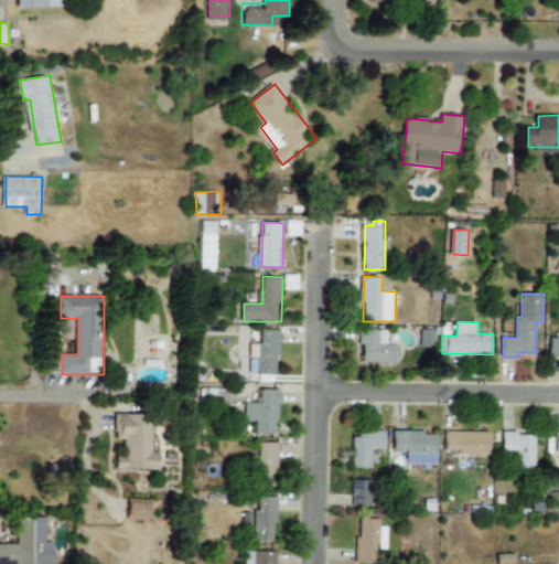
[(254,358),(253,373),(280,373),(281,329),(261,329),(261,359),(254,358)]
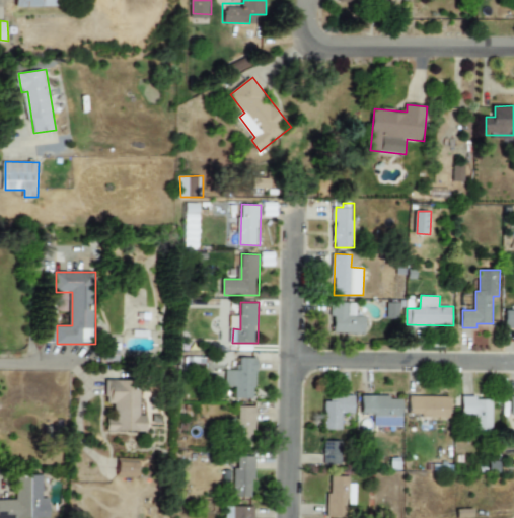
[(367,315),(358,315),(359,302),(335,302),(334,333),(366,334),(367,315)]
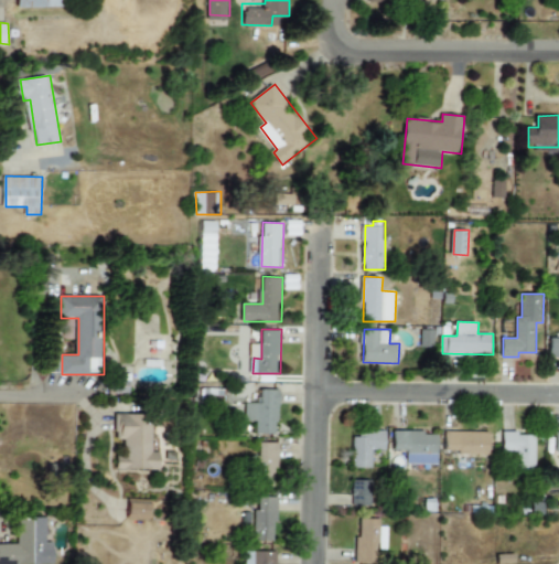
[(423,346),(436,346),(436,330),(423,329),(423,346)]
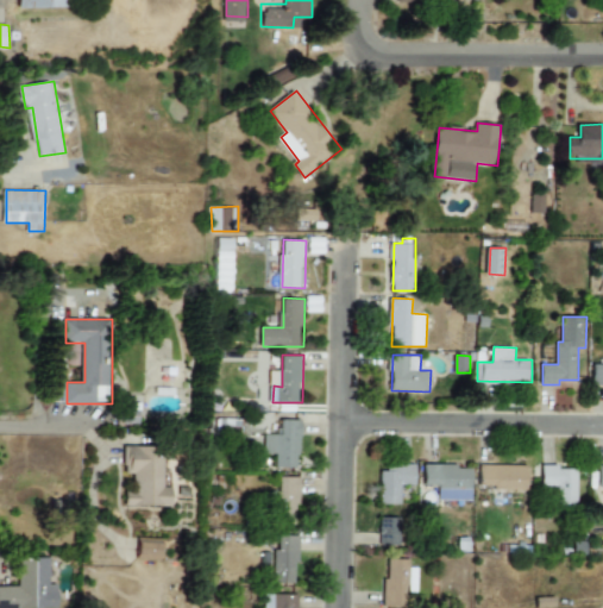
[(301,468),(302,420),(283,419),(283,434),(268,434),(268,453),(278,453),(278,468),(301,468)]
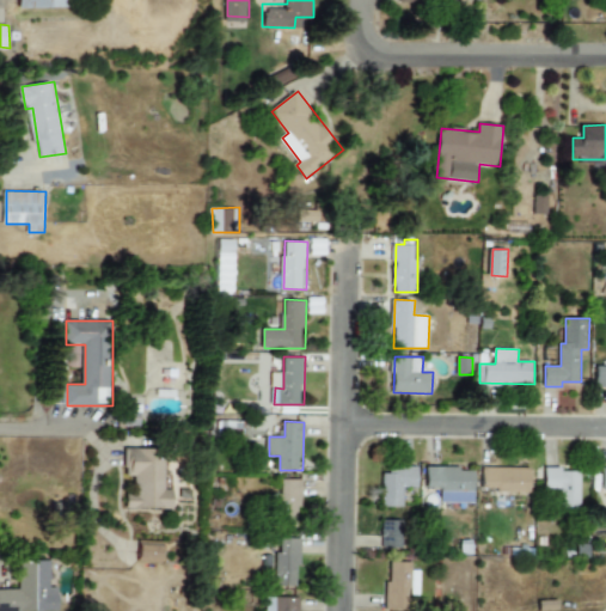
[(129,507),(175,508),(176,489),(166,489),(167,448),(132,447),(130,476),(138,476),(138,492),(129,492),(129,507)]
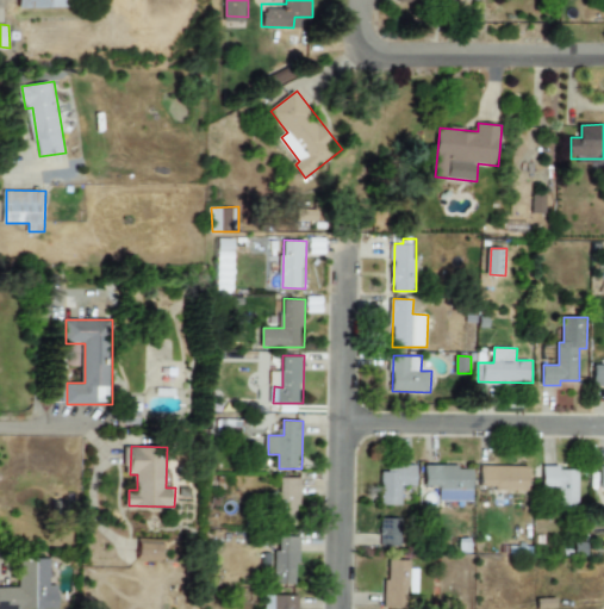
[(427,465),(427,486),(441,486),(441,501),(474,501),(474,466),(427,465)]
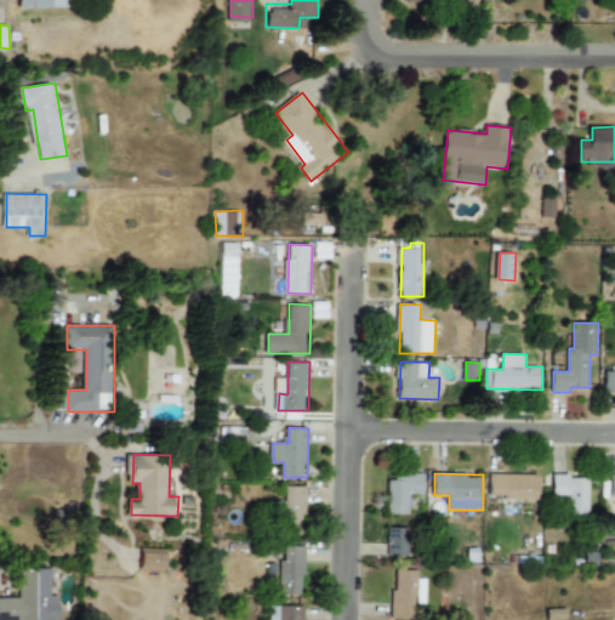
[(540,475),(490,473),(490,498),(539,498),(540,475)]
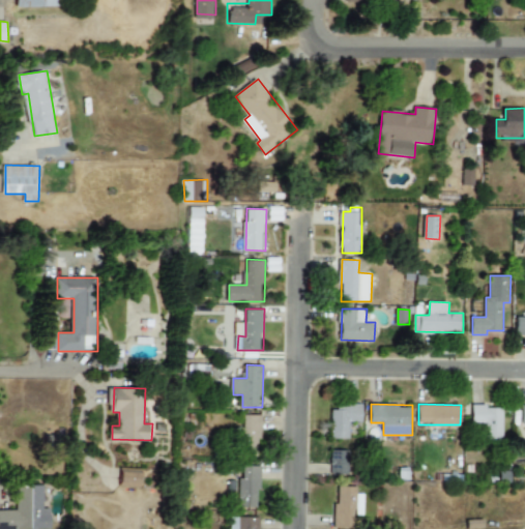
[(363,405),(332,406),(332,439),(351,438),(350,422),(363,421),(363,405)]
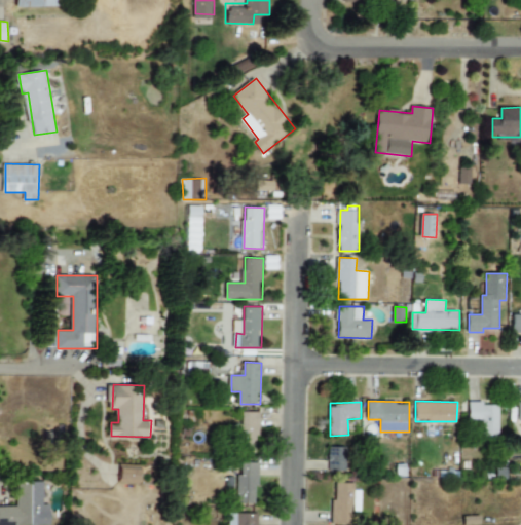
[(499,436),(499,404),(470,403),(469,420),(482,420),(482,436),(499,436)]
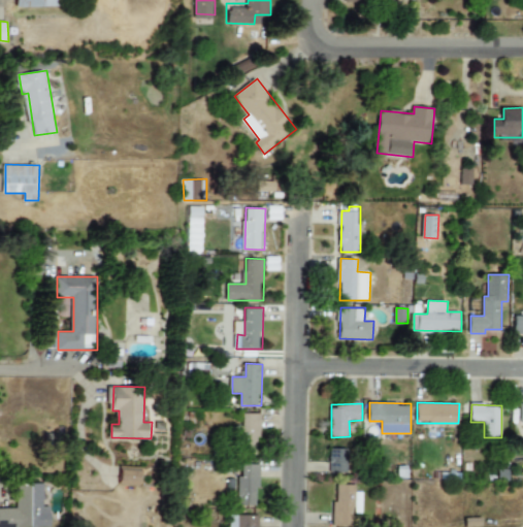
[(261,414),(244,413),(243,454),(261,455),(261,414)]
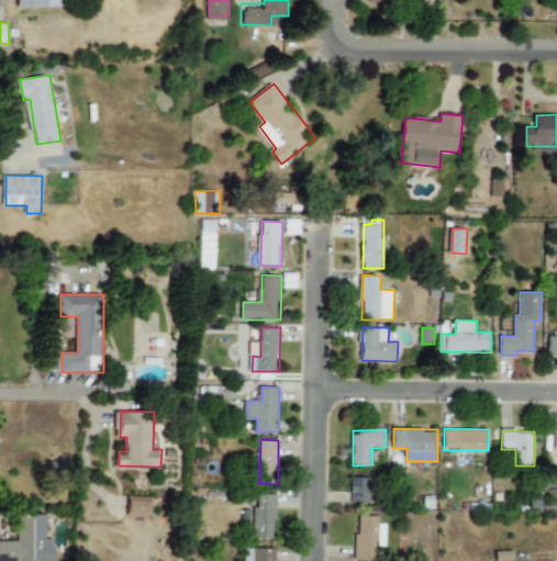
[(372,477),(353,478),(354,503),(374,503),(372,477)]
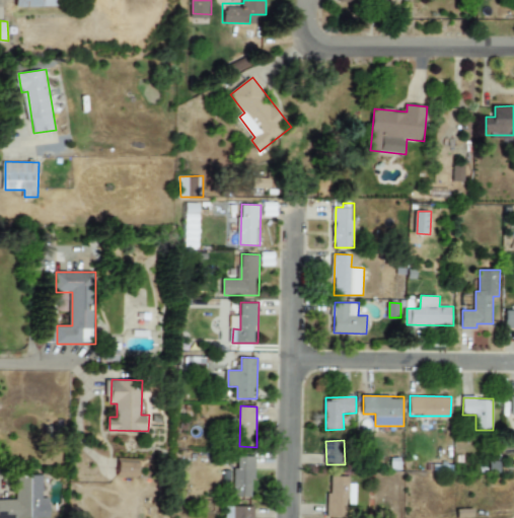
[(257,456),(240,456),(240,469),(227,469),(226,484),(236,484),(236,496),(255,497),(257,456)]
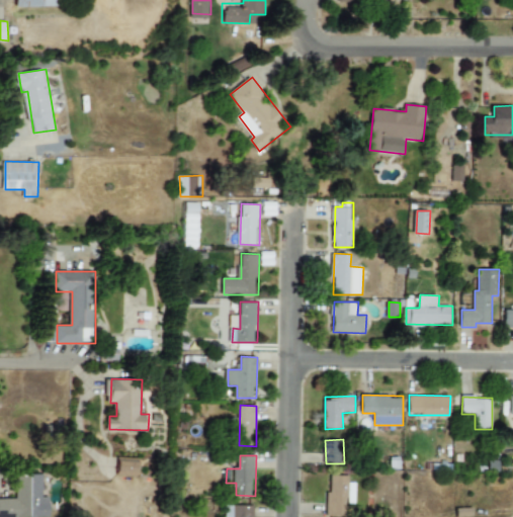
[(139,476),(140,458),(119,457),(118,475),(139,476)]
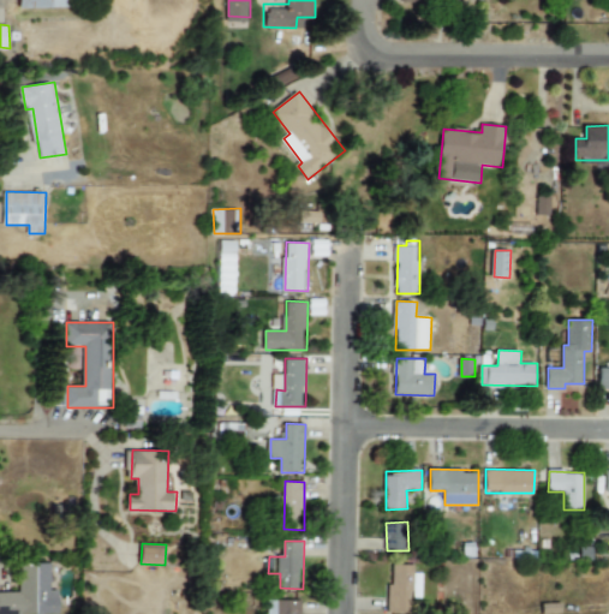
[(0,613),(60,613),(61,589),(53,589),(53,564),(22,564),(22,594),(0,592),(0,613)]
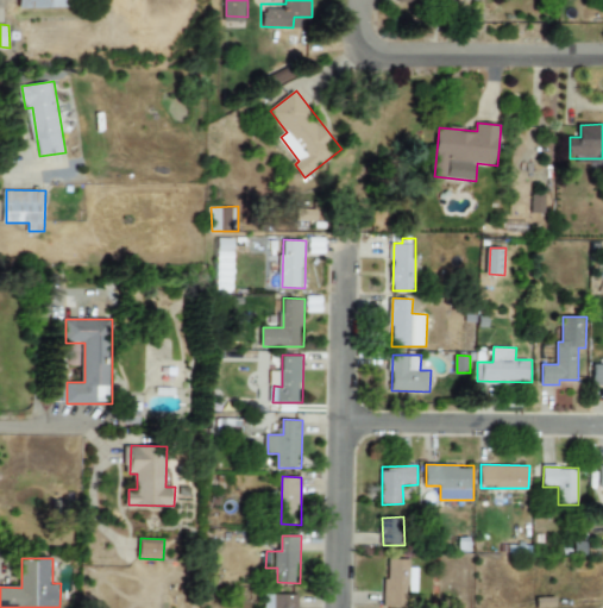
[(412,559),(390,558),(390,578),(387,577),(385,606),(407,607),(407,590),(419,591),(419,571),(412,571),(412,559)]
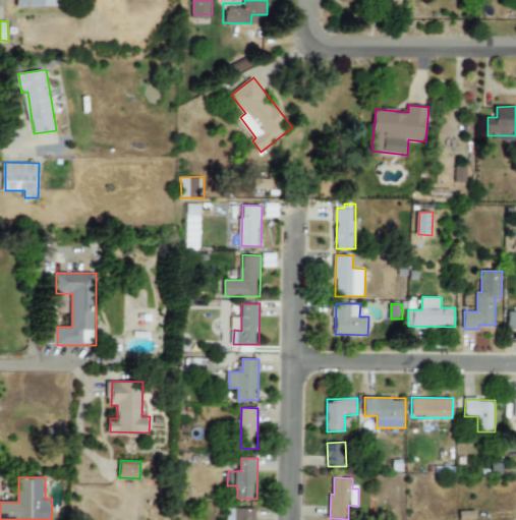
[(236,519),(256,519),(256,508),(237,508),(236,519)]
